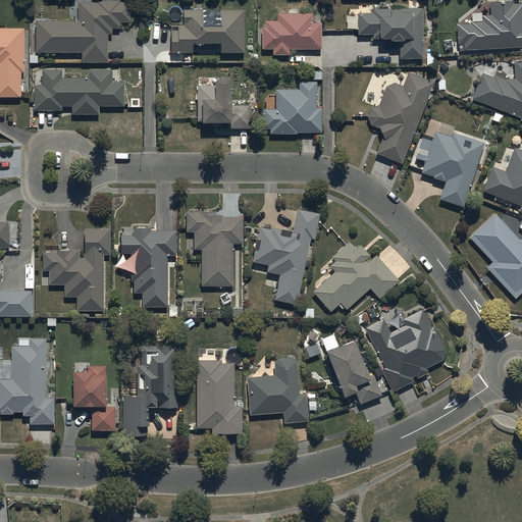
[(77,0),(77,18),(36,18),(36,52),(82,52),(82,62),(109,62),(109,34),(112,34),(112,27),(120,27),(120,21),(131,21),(131,1),(120,1),(120,0),(77,0)]
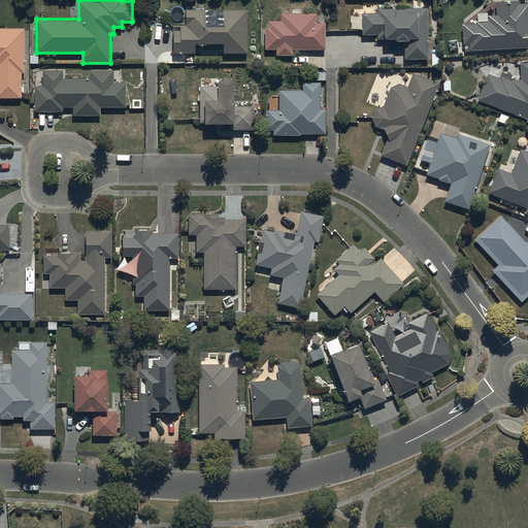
[(474,23),(461,24),(462,43),(468,43),(468,50),(527,45),(527,2),(519,3),(518,0),(517,0),(495,1),(495,14),(487,14),(488,20),(474,21),(474,23)]
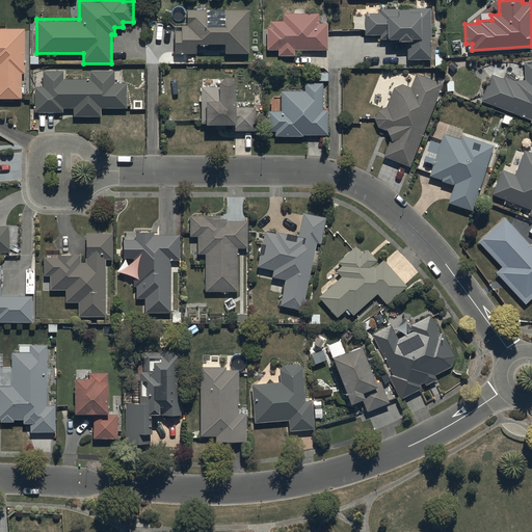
[(378,11),(363,12),(363,35),(379,34),(379,38),(386,38),(386,37),(396,37),(396,41),(406,40),(406,59),(430,59),(429,7),(378,8),(378,11)]
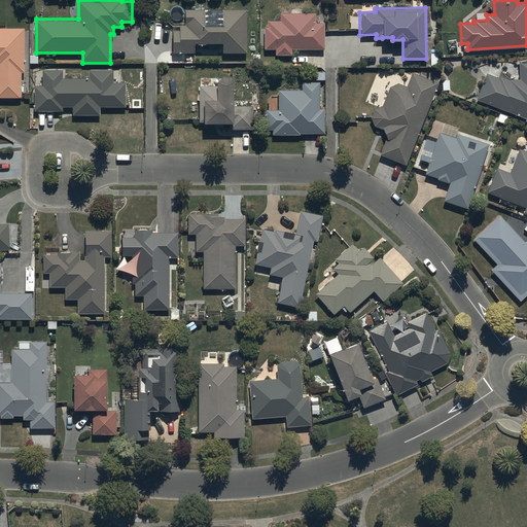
[(178,30),(171,30),(171,53),(192,53),(192,42),(220,43),(220,53),(245,53),(246,8),(220,8),(220,25),(204,25),(204,8),(183,8),(182,23),(183,23),(183,25),(178,25),(178,30)]
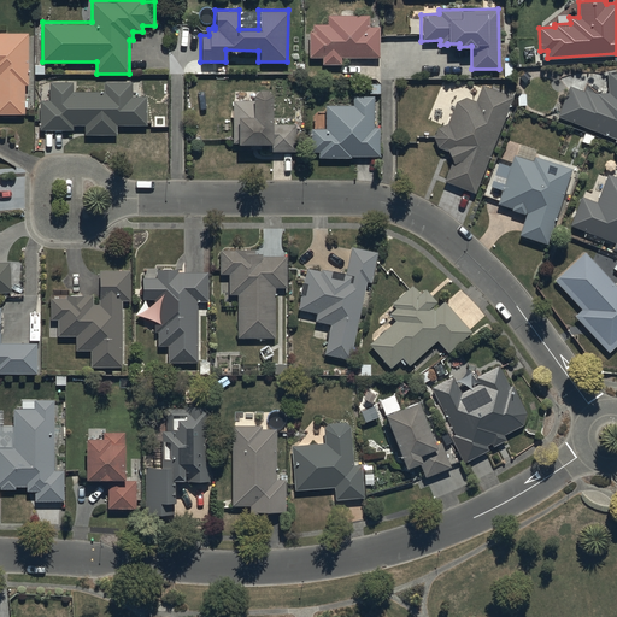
[(369,15),(327,15),(327,23),(312,23),(312,31),(309,31),(309,57),(322,57),(322,64),(340,64),(340,58),(378,58),(378,25),(369,25),(369,15)]
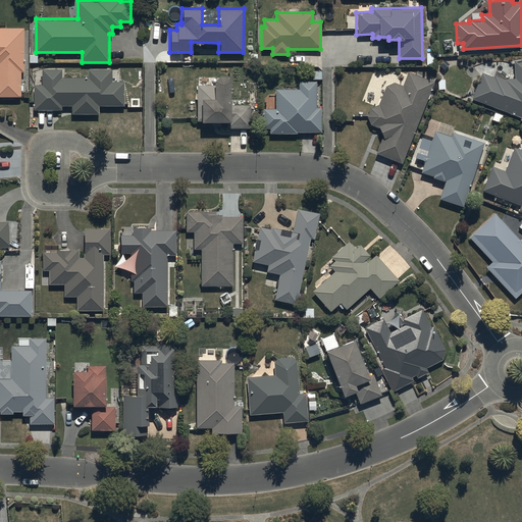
[(24,27),(0,27),(0,95),(21,96),(21,71),(24,71),(24,27)]
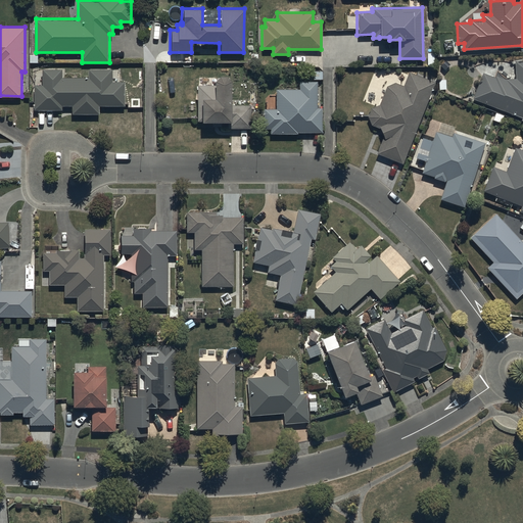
[(482,73),(472,98),(521,117),(520,120),(522,121),(522,60),(514,61),(515,78),(506,79),(506,80),(495,76),(494,78),(482,73)]
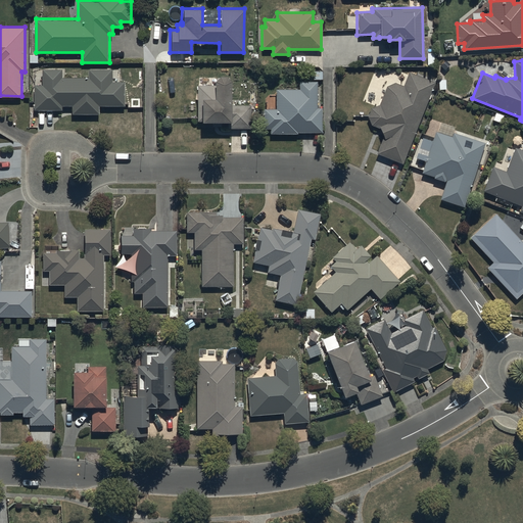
[(42,84),(35,84),(35,109),(62,109),(62,105),(73,105),(73,113),(99,113),(99,105),(125,105),(125,81),(112,81),(112,68),(89,68),(89,77),(62,77),(62,68),(42,68),(42,84)]
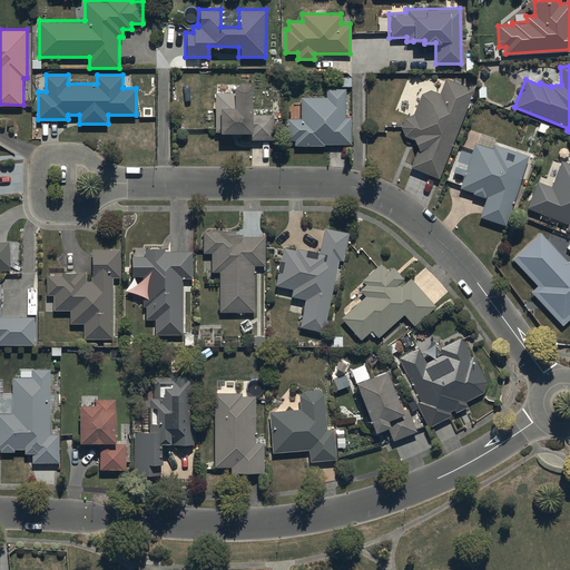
[(413,139),(416,148),(410,167),(438,178),(473,89),(444,78),(439,92),(430,89),(420,94),(412,114),(404,117),(400,126),(403,136),(413,139)]
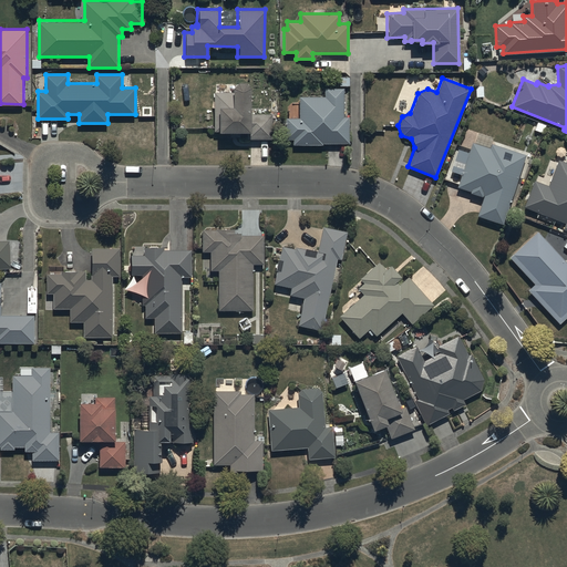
[(229,92),(213,92),(213,131),(216,131),(216,132),(246,132),(246,138),(271,138),(271,114),(248,114),(248,88),(243,82),(235,82),(229,86),(229,92)]
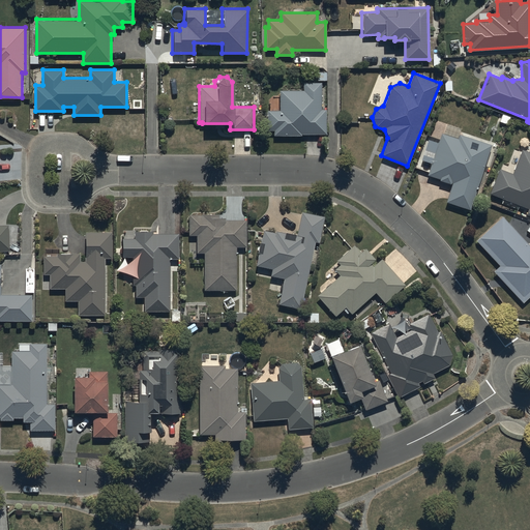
[(278,110),(266,110),(266,130),(273,130),(273,135),(300,135),(300,134),(325,134),(325,109),(320,109),(320,82),(302,82),(302,89),(278,89),(278,110)]
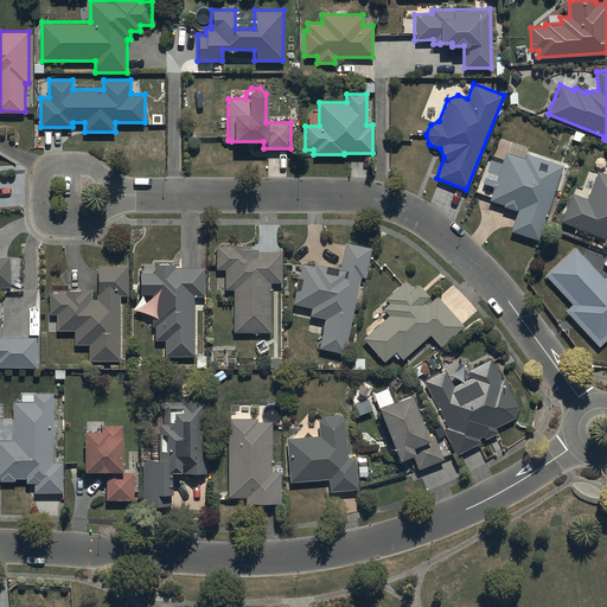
[(515,211),(516,209),(517,210),(510,231),(537,240),(562,166),(525,154),(523,159),(504,153),(489,200),(503,205),(503,206),(515,211)]
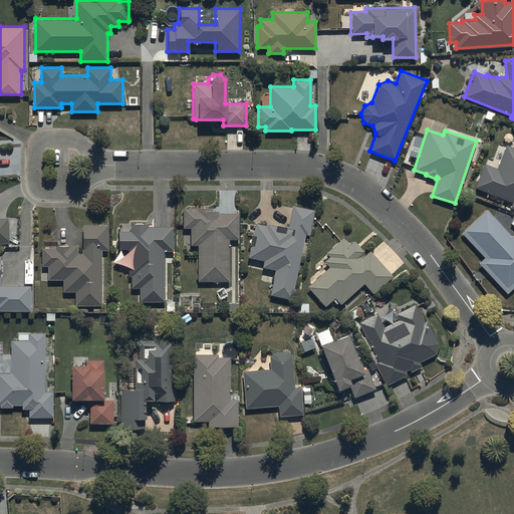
[(497,168),(483,163),(474,187),(512,202),(510,207),(513,209),(513,141),(512,147),(506,145),(497,168)]
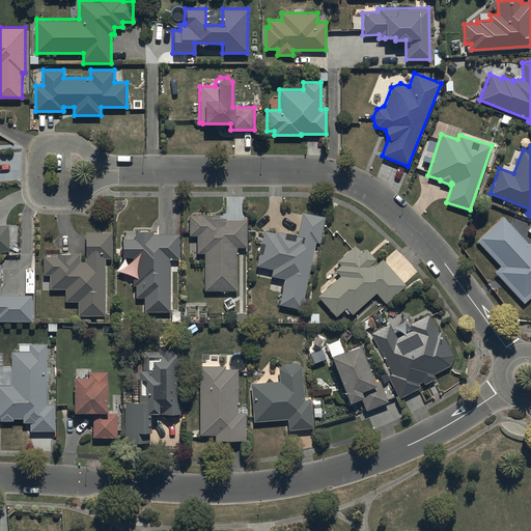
[(275,233),(262,230),(254,266),(271,270),(270,276),(283,279),(278,305),(300,309),(314,243),(318,243),(324,217),(302,213),(297,235),(275,231),(275,233)]
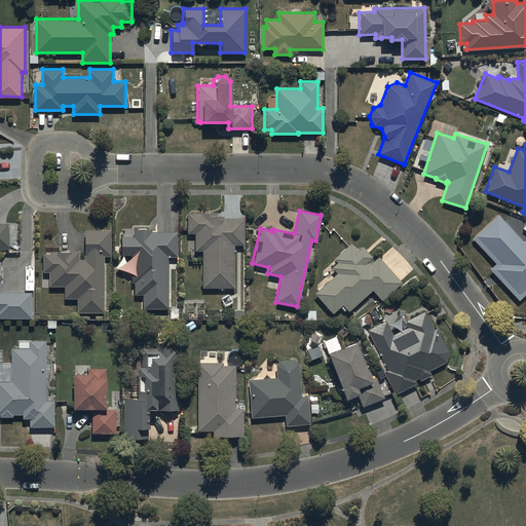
[(199,214),(187,214),(187,233),(193,233),(193,252),(200,252),(200,289),(234,289),(234,246),(243,246),(243,218),(223,218),(223,216),(216,216),(216,213),(199,213),(199,214)]
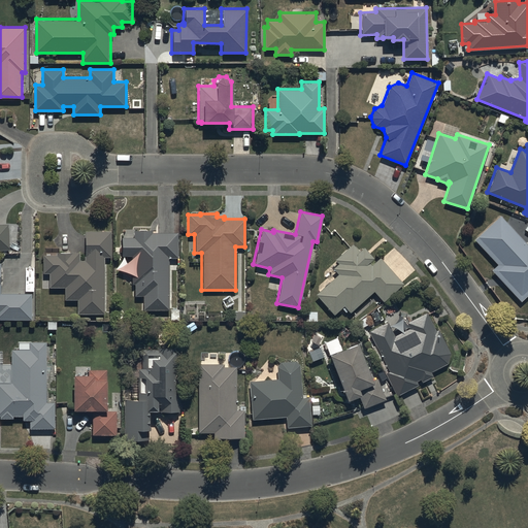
[(499,216),(473,239),(497,264),(491,270),(520,301),(527,294),(527,242),(527,244),(499,216)]
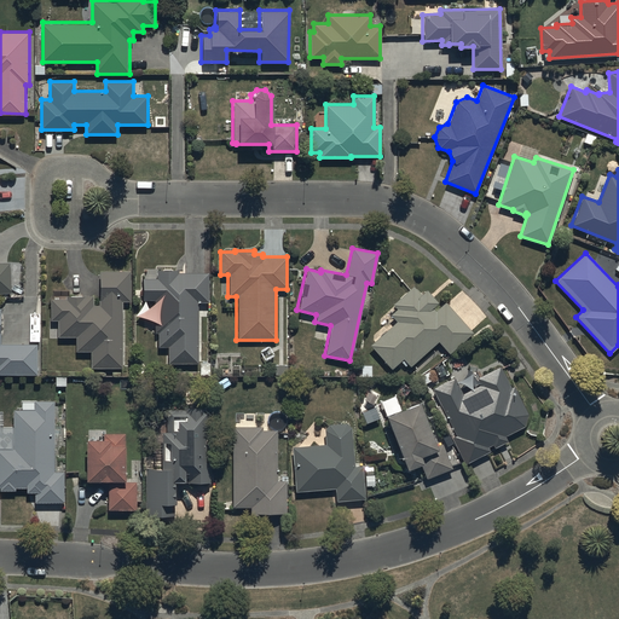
[(0,291),(12,293),(11,261),(0,261),(0,291)]
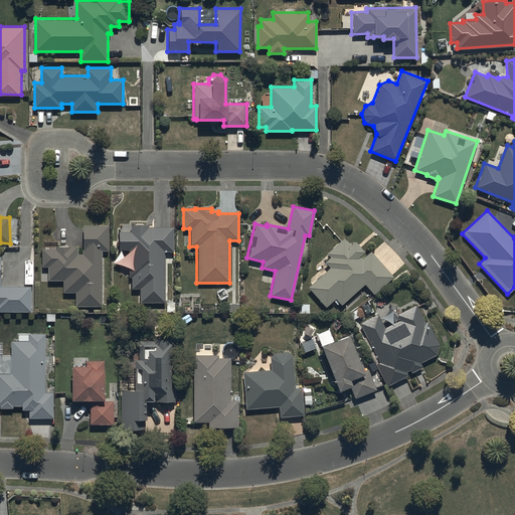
[(130,231),(118,231),(118,249),(128,249),(128,277),(131,277),(131,289),(139,289),(139,303),(164,303),(164,251),(172,251),(172,227),(147,227),(147,224),(130,224),(130,231)]
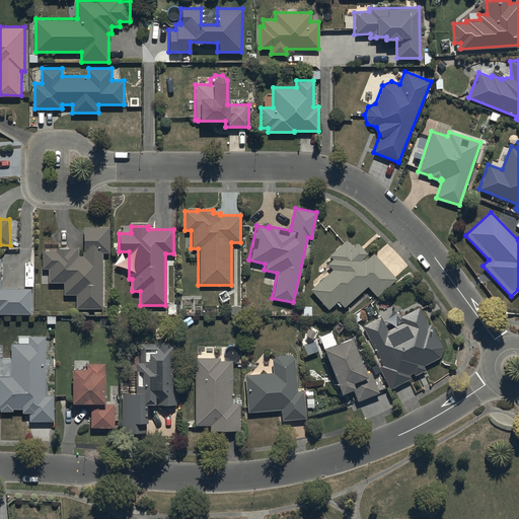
[(108,227),(83,227),(82,255),(77,255),(77,248),(54,248),(54,250),(42,250),(41,269),(48,269),(48,283),(63,283),(63,294),(75,294),(75,307),(101,308),(101,252),(107,252),(108,227)]
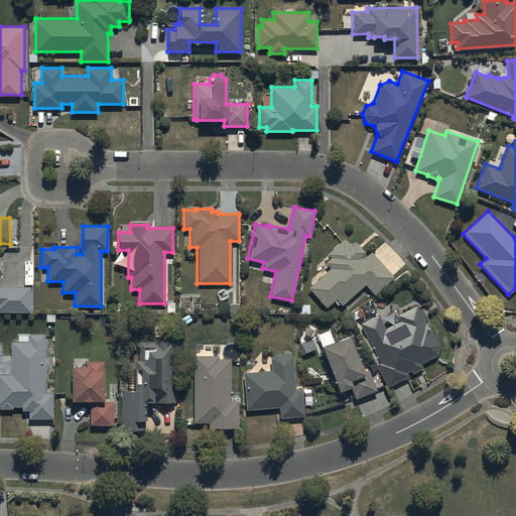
[(330,268),(307,287),(326,307),(336,298),(341,304),(365,283),(374,293),(393,277),(370,252),(362,259),(360,256),(365,252),(355,241),(350,245),(344,238),(326,254),(329,257),(324,262),(330,268)]
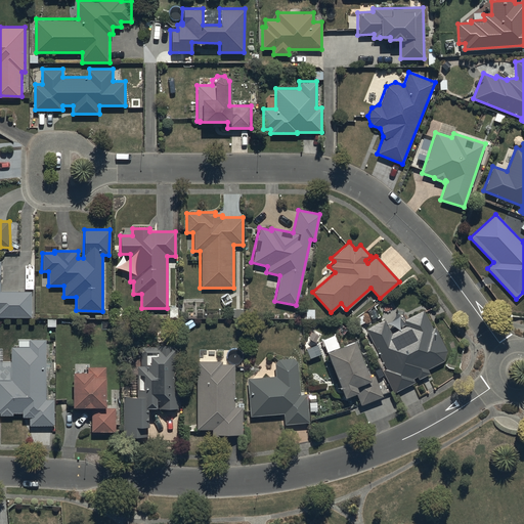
[(0,316),(32,316),(32,291),(1,291),(1,260),(0,260),(0,316)]
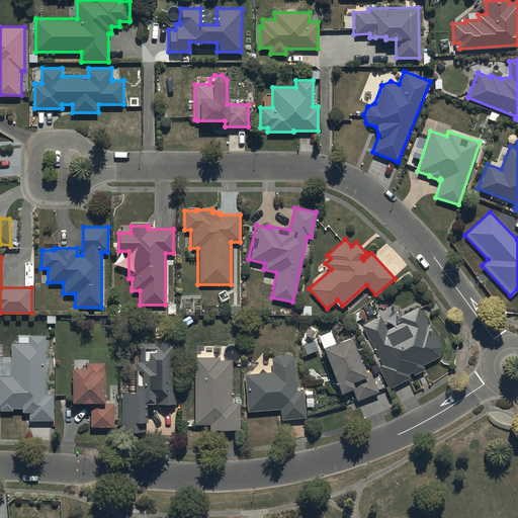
[(382,365),(378,366),(389,387),(409,377),(407,373),(412,371),(414,373),(423,368),(421,365),(438,356),(442,347),(430,323),(427,325),(418,307),(399,316),(401,322),(386,329),(379,316),(362,325),(382,365)]
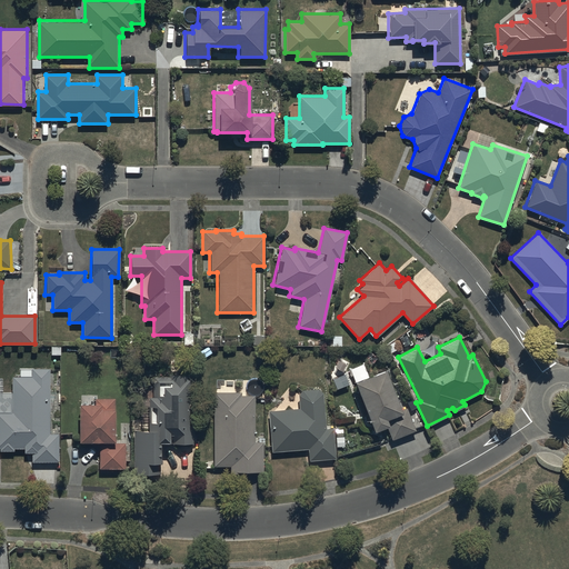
[(50,368),(32,368),(32,376),(12,376),(12,411),(0,411),(0,447),(0,448),(0,450),(15,450),(15,448),(26,448),(26,452),(33,452),(33,461),(58,461),(58,433),(50,433),(50,368)]
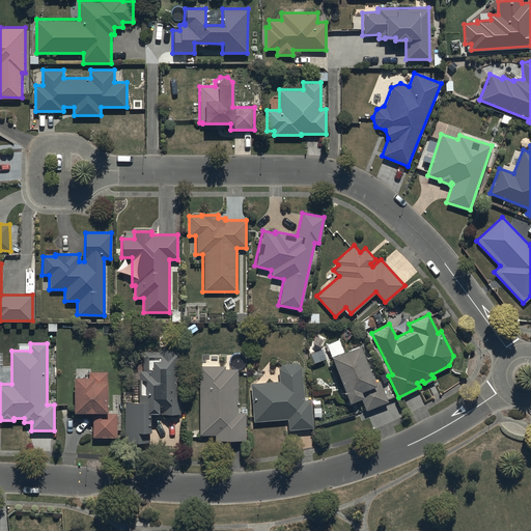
[(372,383),(358,345),(329,357),(347,403),(360,398),(365,411),(387,401),(379,380),(372,383)]
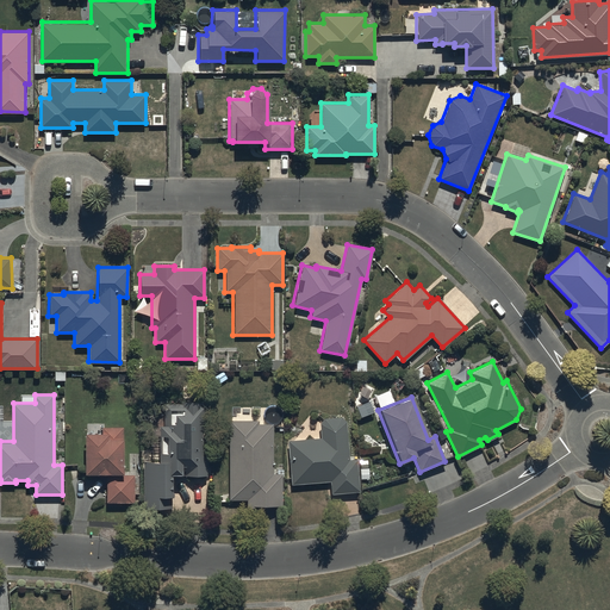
[(157,461),(142,461),(142,509),(172,509),(172,492),(169,492),(169,475),(205,475),(205,458),(201,456),(201,419),(205,419),(205,402),(180,402),(180,404),(162,404),(162,424),(157,424),(157,461)]
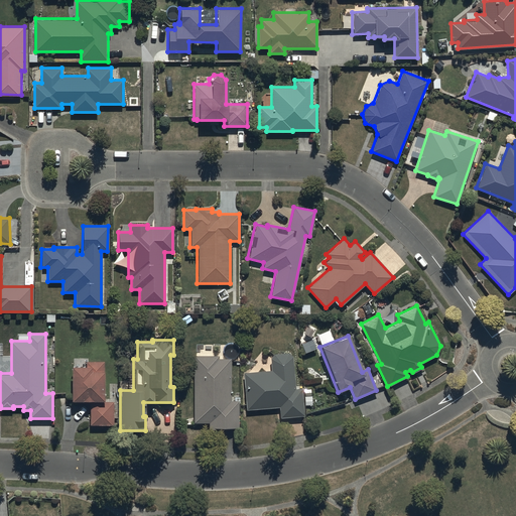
[(271,370),(243,373),(246,410),(279,407),(279,418),(303,416),(301,388),(295,388),(292,356),(287,353),(274,354),(270,358),(271,370)]
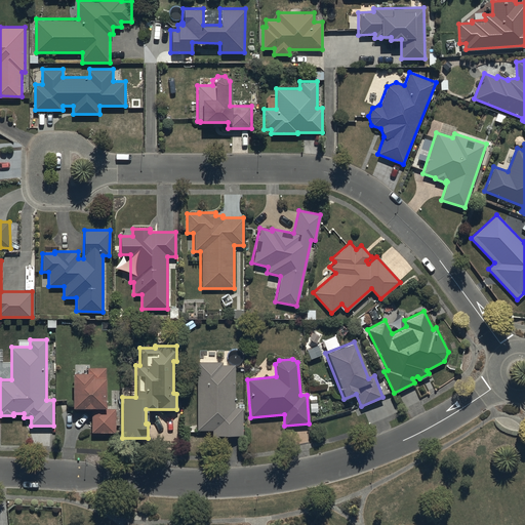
[(223,361),(196,361),(196,431),(211,431),(211,437),(218,437),(218,435),(242,435),(242,408),(234,408),(234,364),(223,364),(223,361)]
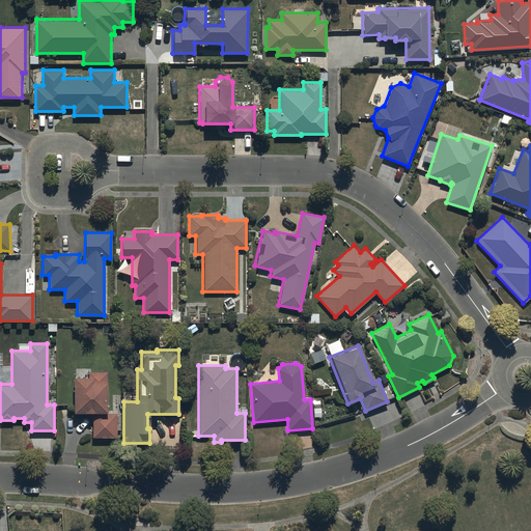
[(88,376),(71,376),(71,412),(91,413),(105,413),(105,385),(106,385),(107,371),(88,371),(88,376)]
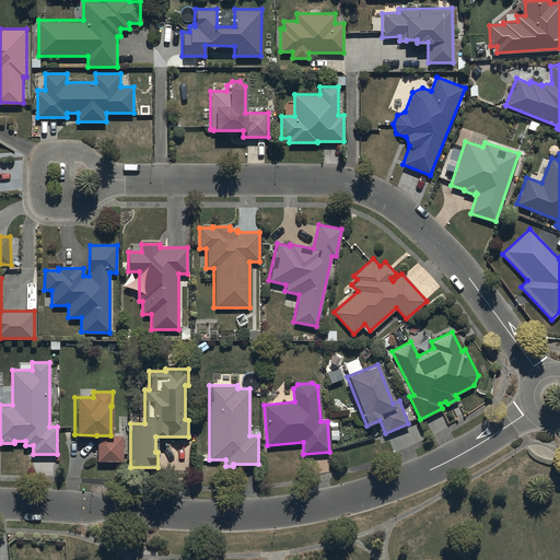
[(123,461),(123,435),(111,435),(96,435),(96,461),(123,461)]
